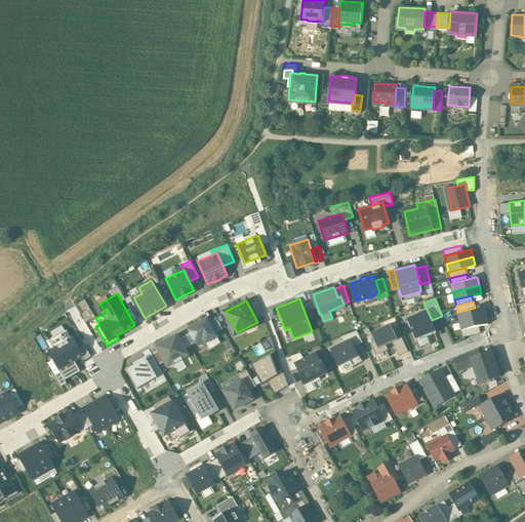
[(459,320),(486,314),(484,306),(475,308),(457,312),(459,320)]
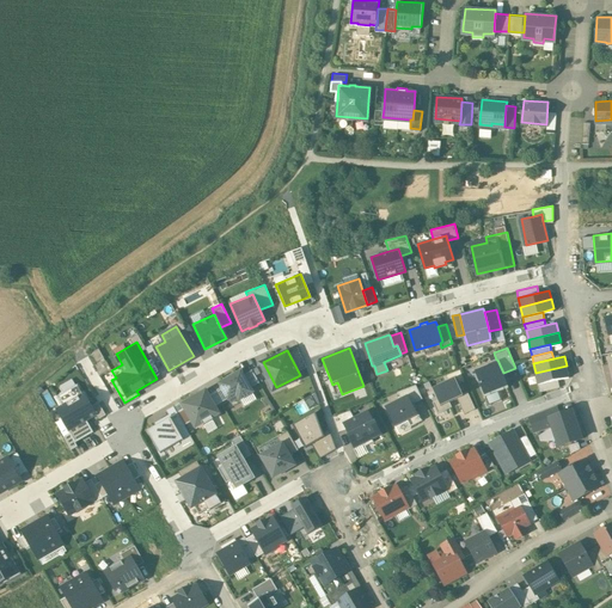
[(496,360),(475,369),(485,394),(508,385),(503,373),(497,360),(496,360)]
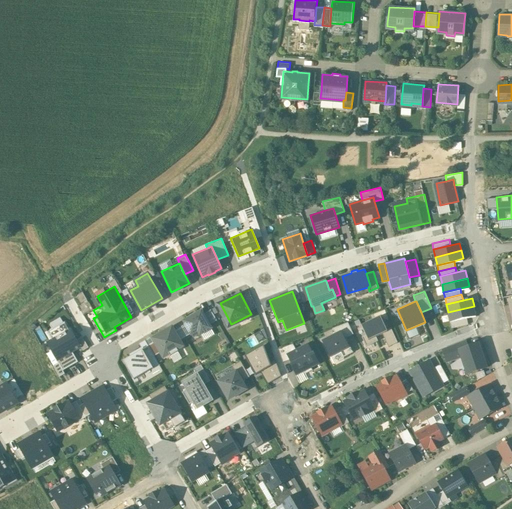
[(474,306),(448,312),(450,320),(466,316),(476,314),(474,306)]
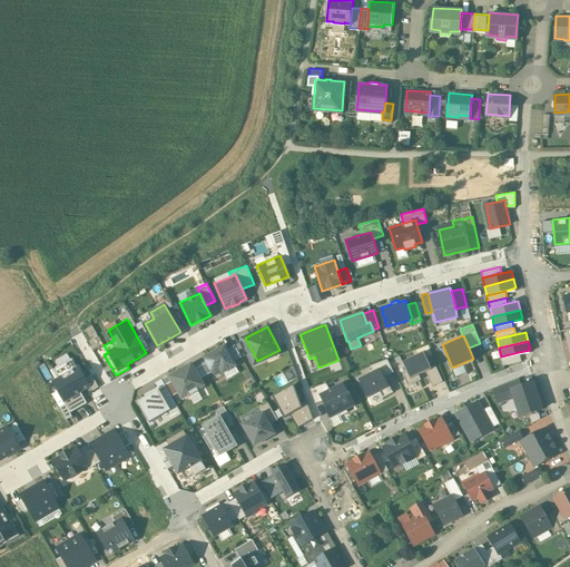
[(223,344),(202,357),(212,373),(218,370),(222,374),(236,365),(223,344)]
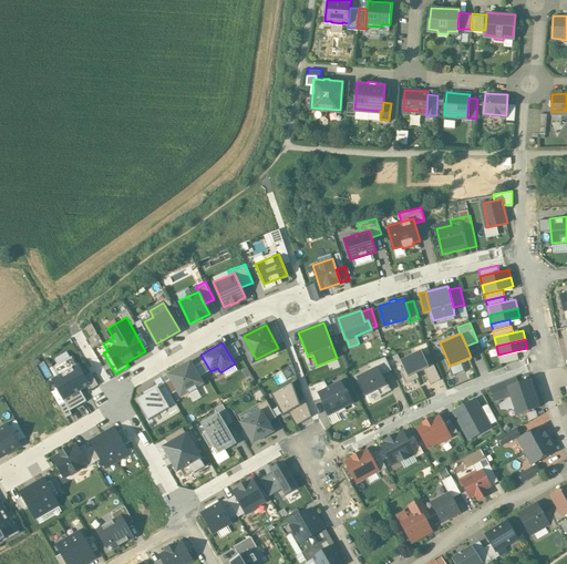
[(409,375),(416,371),(423,368),(430,366),(429,363),(422,349),(401,358),(405,369),(409,375)]
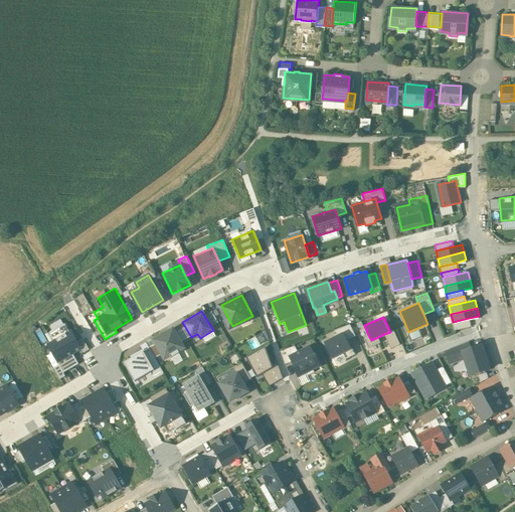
[(469,318),(453,322),(454,328),(471,324),(469,318)]
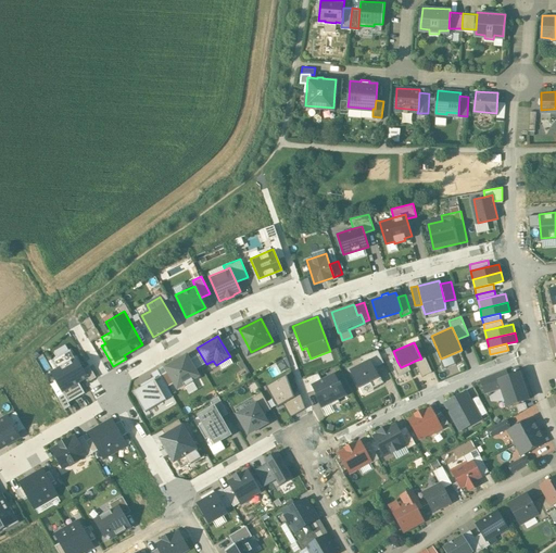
[(57,367),(51,371),(63,392),(68,401),(85,391),(79,380),(88,376),(88,375),(84,367),(76,355),(75,356),(71,348),(51,359),(57,367)]
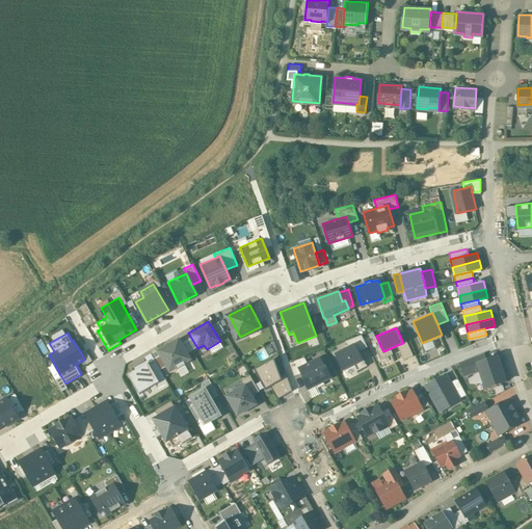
[(353,344),(356,351),(367,346),(361,334),(345,340),(348,347),(353,344)]
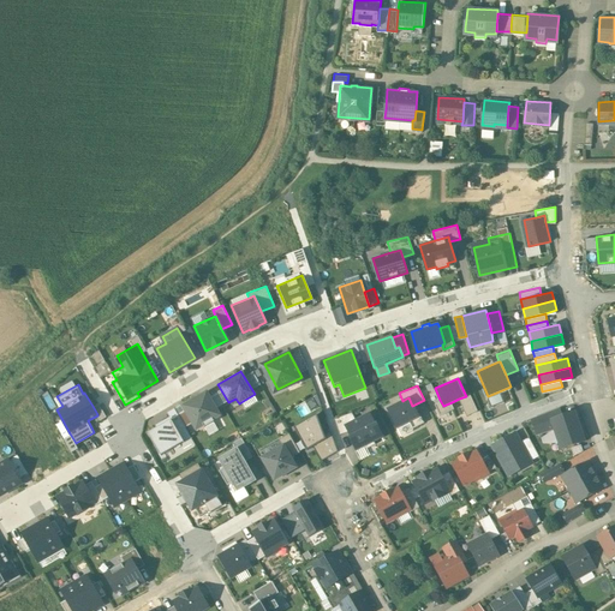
[(466,396),(459,399),(466,414),(478,408),(470,391),(465,394),(466,396)]
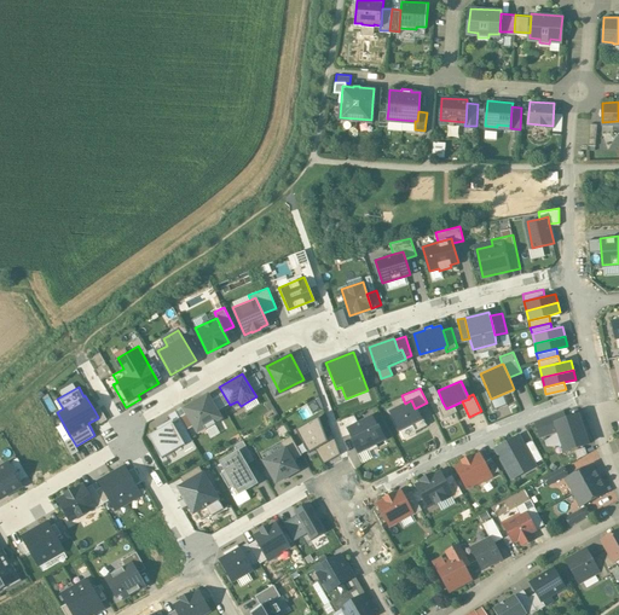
[(207,395),(183,408),(196,431),(219,418),(207,395)]
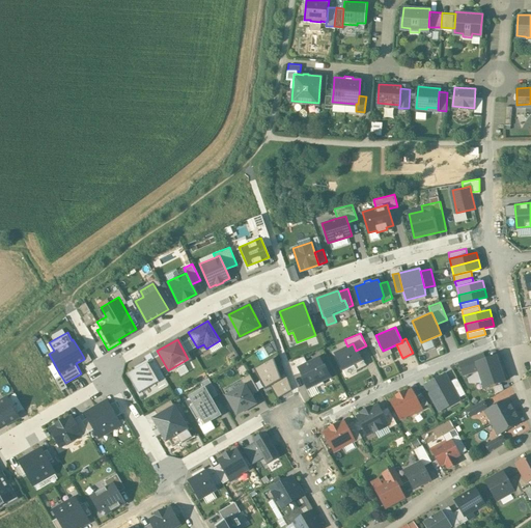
[(347,346),(333,354),(342,371),(353,366),(361,362),(359,357),(356,351),(353,343),(347,346)]
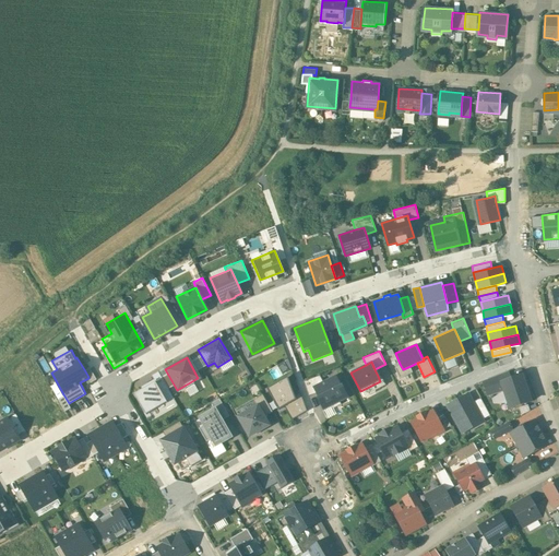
[(403,369),(400,364),(395,366),(400,376),(413,370),(411,366),(403,369)]
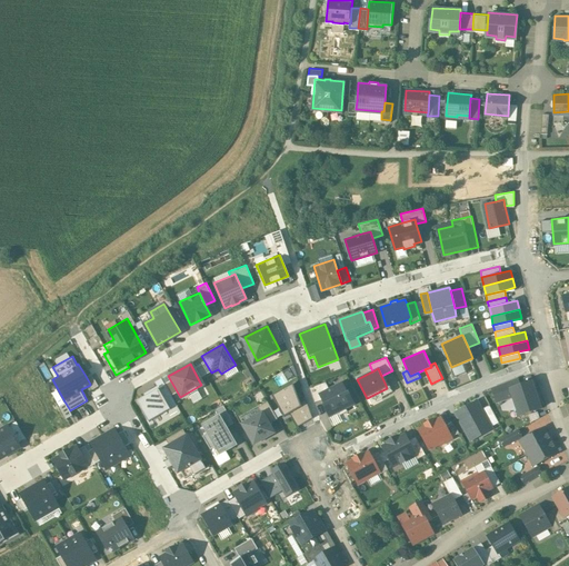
[(91,373),(86,376),(90,384),(90,385),(92,388),(99,384),(91,373)]
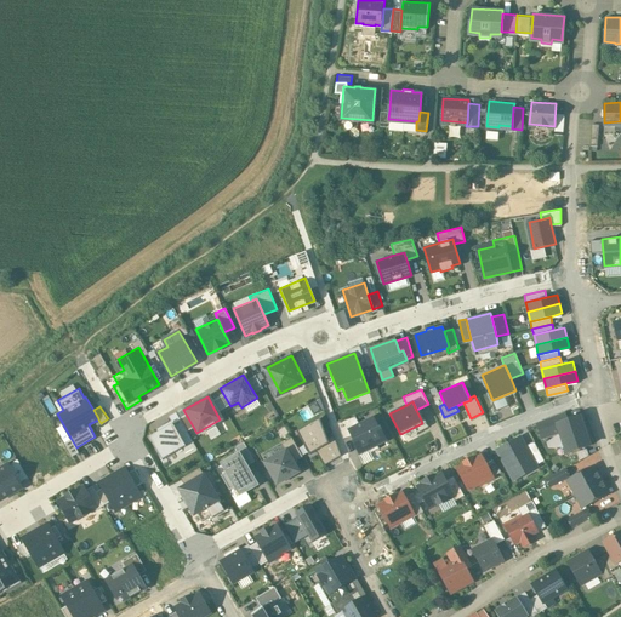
[(172,423),(184,445),(193,440),(176,411),(167,416),(172,423)]
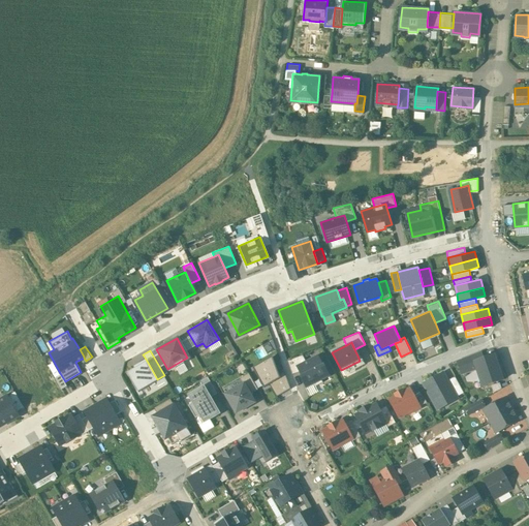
[(480,350),(461,358),(464,368),(476,364),(475,361),(484,358),(480,350)]
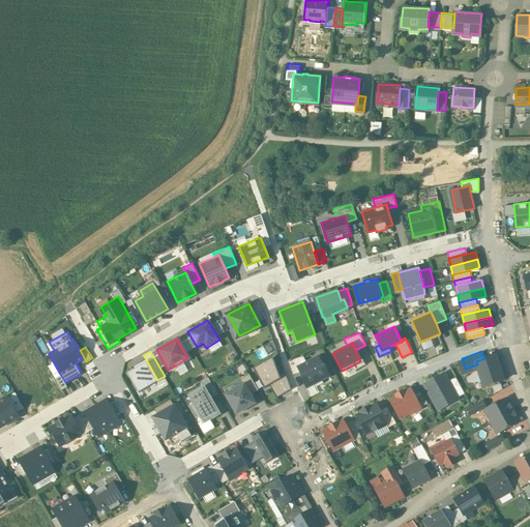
[(288,360),(293,374),(299,371),(297,368),(306,362),(302,354),(288,360)]
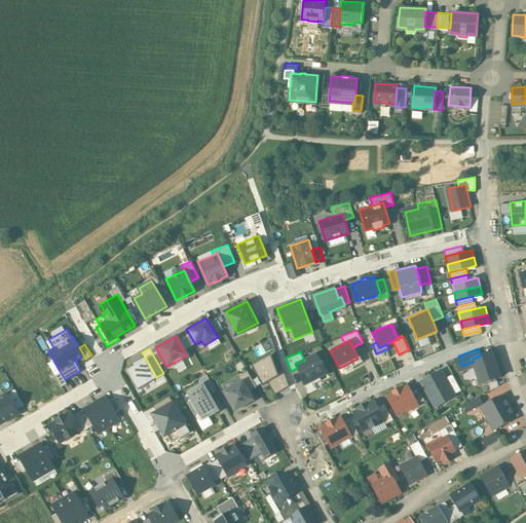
[(358,359),(349,363),(351,366),(363,361),(359,351),(355,353),(358,359)]
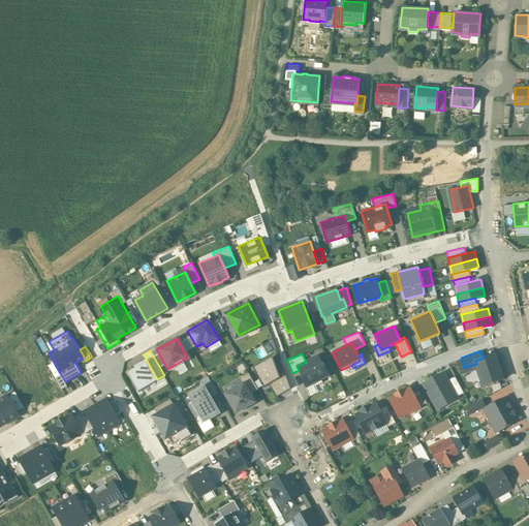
[(306,362),(297,367),(299,370),(302,375),(299,377),(305,388),(329,374),(318,354),(306,362)]
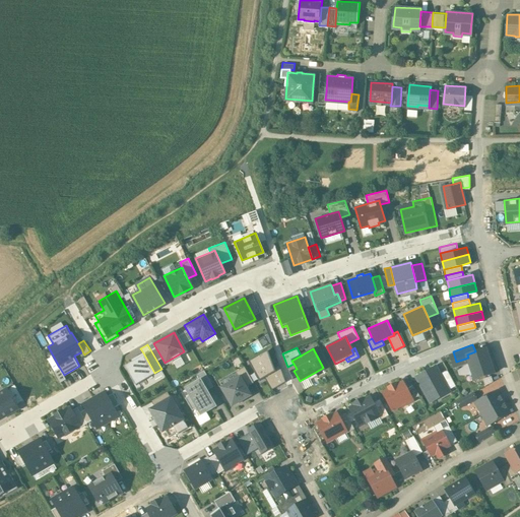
[(475,351),(467,354),(468,358),(475,378),(493,372),(484,348),(475,351)]
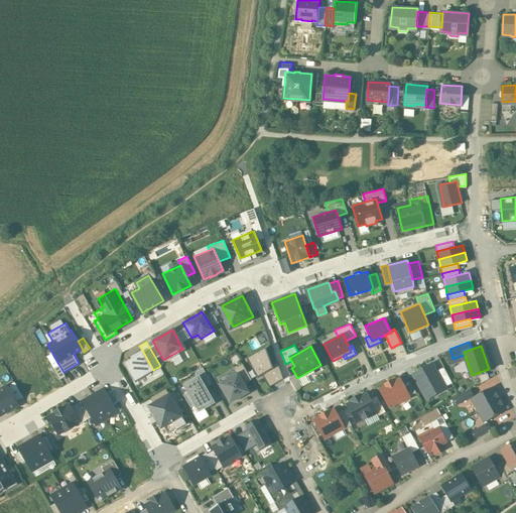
[(265,347),(247,357),(258,376),(263,373),(273,367),(272,364),(265,347)]
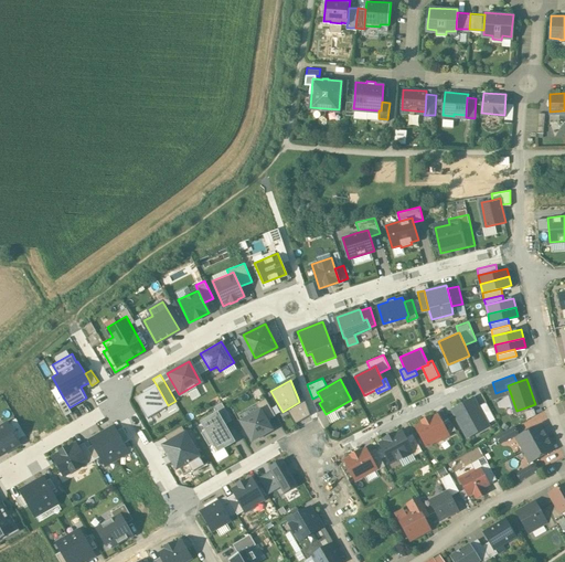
[(157,385),(134,398),(146,417),(168,405),(157,385)]
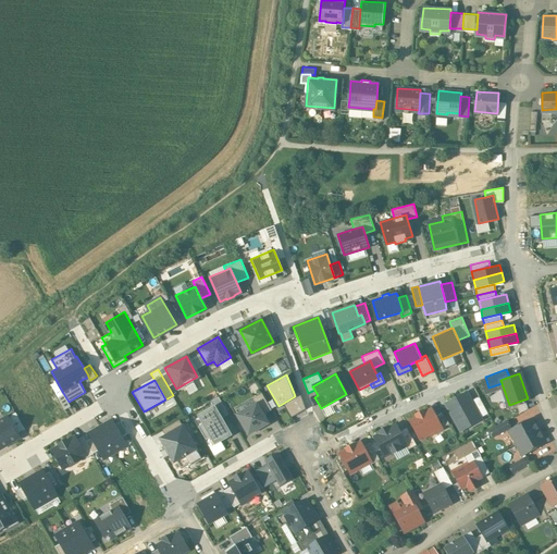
[(299,390),(294,393),(295,396),(284,403),(292,416),(306,407),(299,390)]
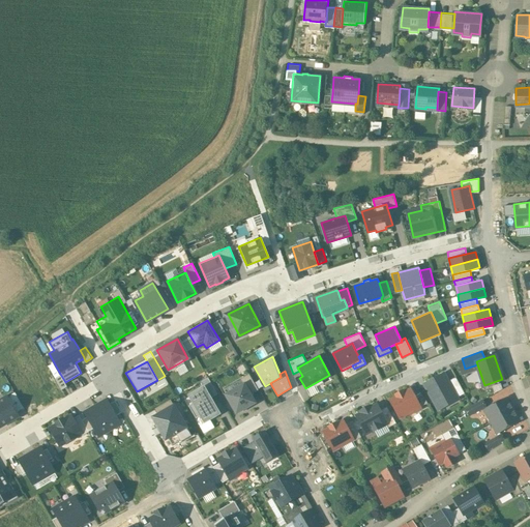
[(443,372),(423,382),(438,409),(458,399),(457,396),(448,380),(443,372)]
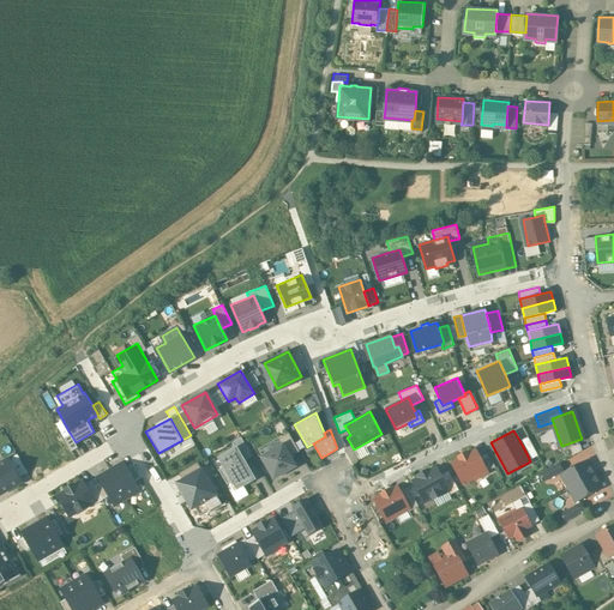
[(78,446),(76,442),(70,433),(64,436),(72,450),(78,446)]
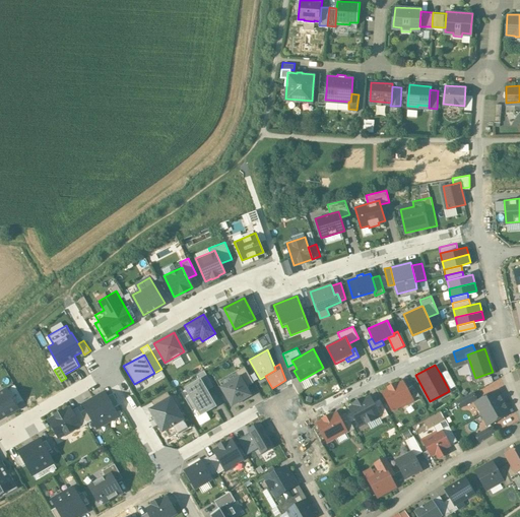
[(154,373),(134,384),(137,390),(165,375),(161,369),(154,373)]
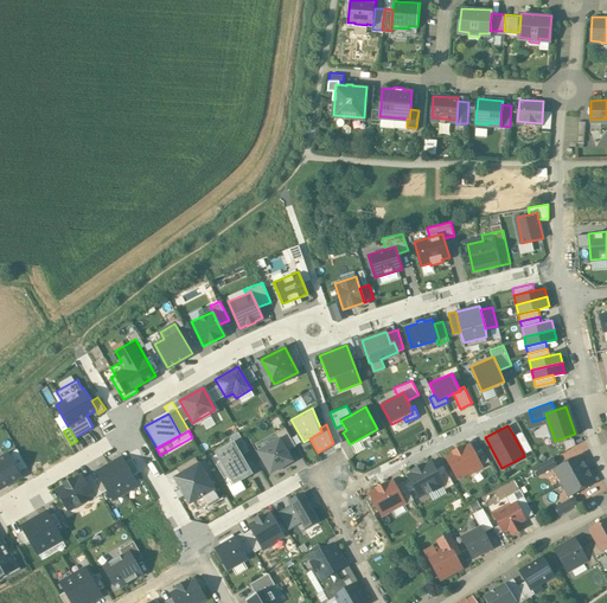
[(235,440),(242,453),(249,449),(238,430),(230,435),(234,441),(235,440)]
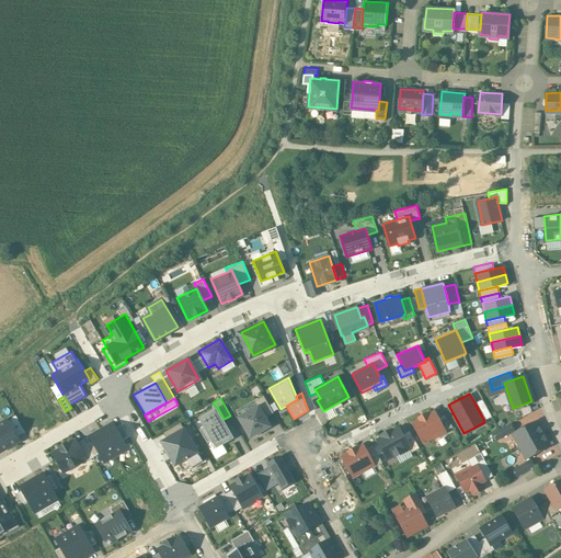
[(482,398),(474,402),(483,419),(491,414),(482,398)]
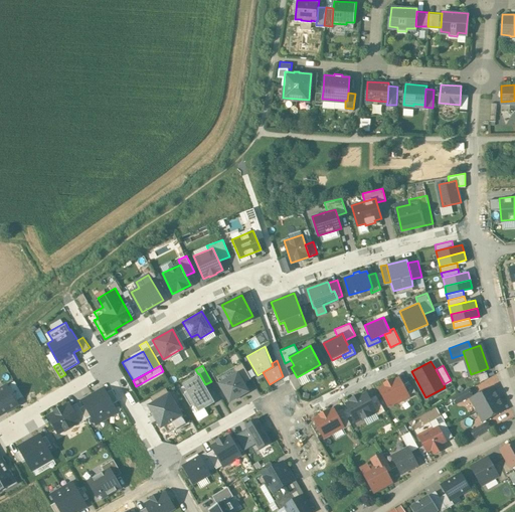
[(479,371),(481,377),(488,375),(486,369),(479,371)]
